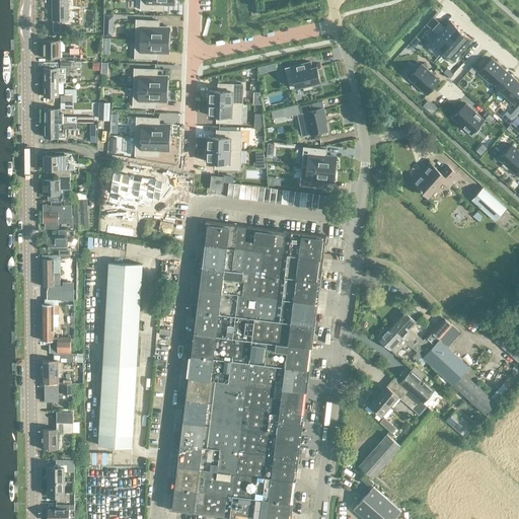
[(68,19),(67,0),(52,0),(53,19),(68,19)]
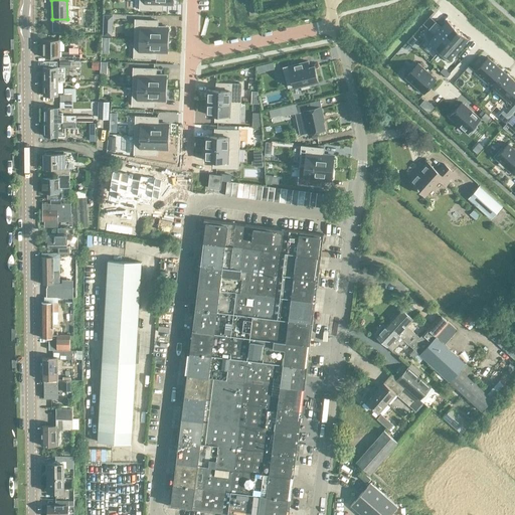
[(140,0),(140,9),(162,10),(163,4),(173,4),(173,0),(140,0)]
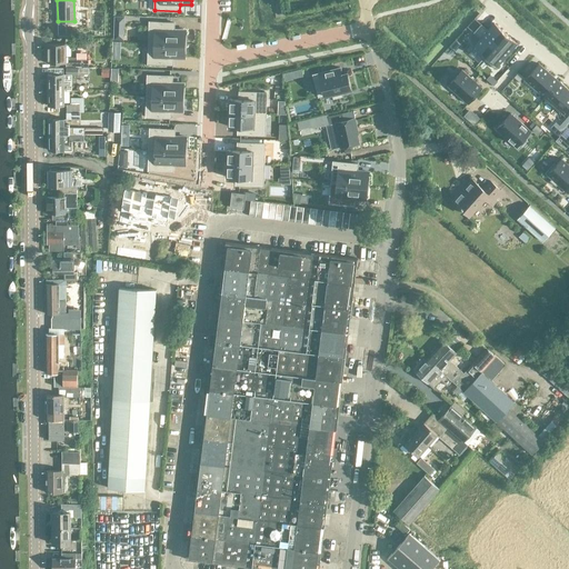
[(125,39),(126,15),(115,15),(113,38),(125,39)]
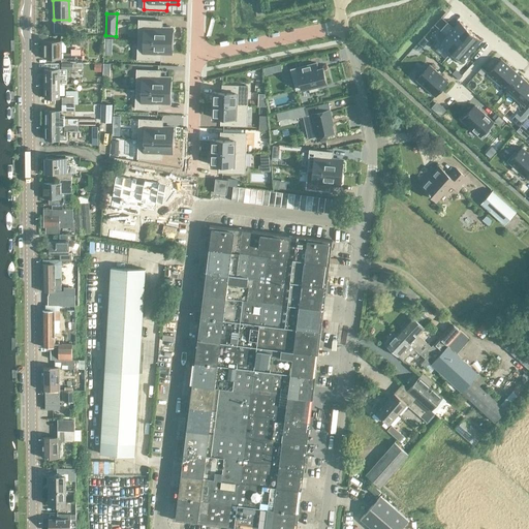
[(139,20),(138,39),(173,40),(173,28),(162,28),(162,21),(139,20)]
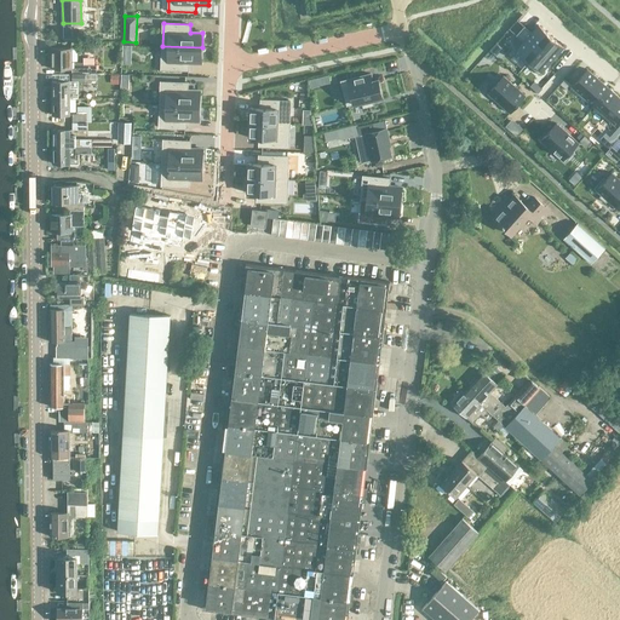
[(540,23),(517,47),(530,59),(552,34),(540,23)]
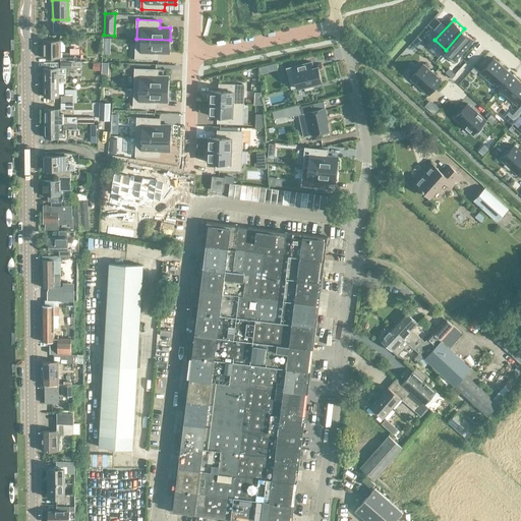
[(464,29),(446,50),(457,59),(475,38),(464,29)]
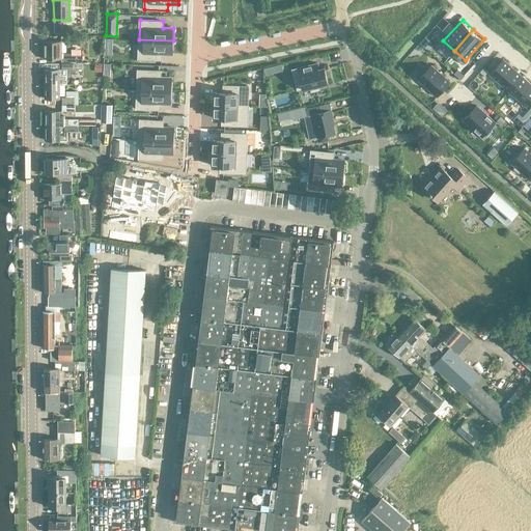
[(139,39),(138,59),(161,60),(162,54),(172,54),(173,40),(139,39)]
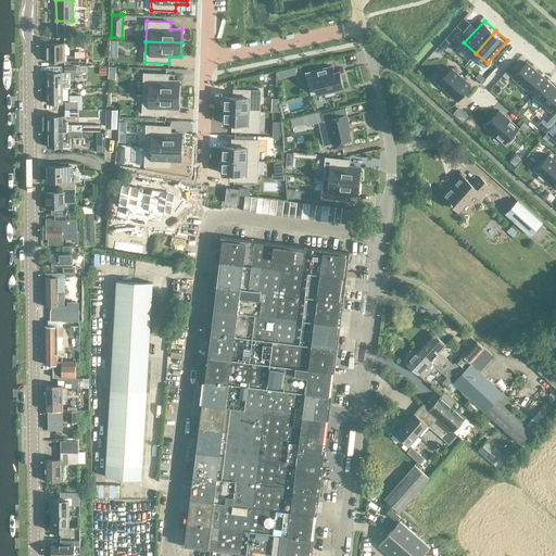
[(64,42),(47,43),(47,62),(64,62),(65,66),(76,65),(86,65),(86,58),(75,59),(75,57),(64,57),(64,42)]
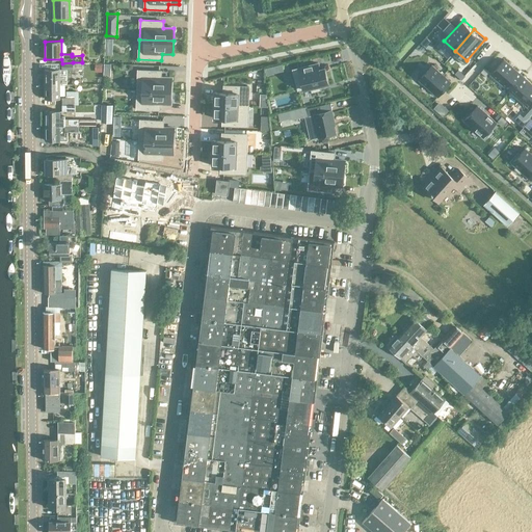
[(505,57),(490,73),(510,90),(525,74),(505,57)]
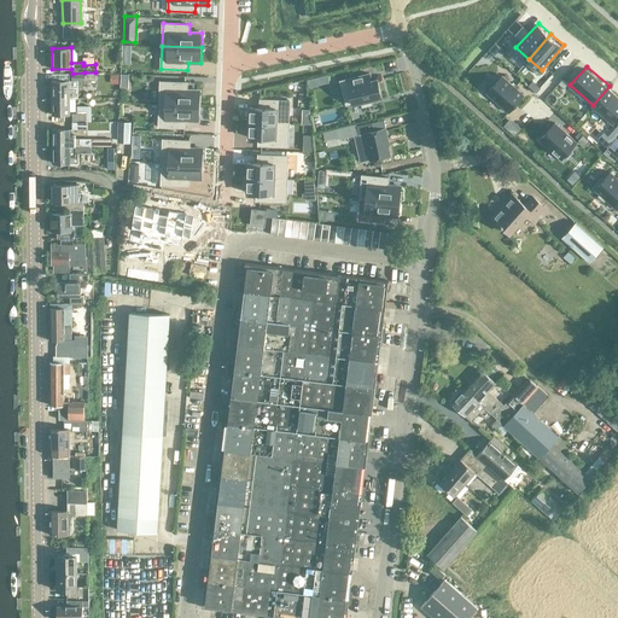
[(328,74),(308,77),(310,86),(330,82),(328,74)]
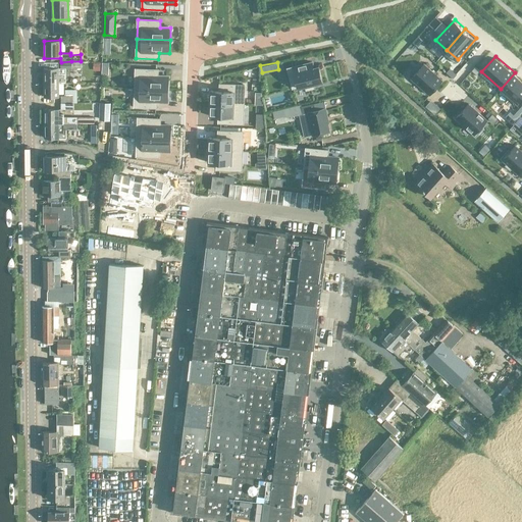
[(312,62),(288,68),(293,89),(305,86),(307,90),(314,88),(313,84),(322,81),(319,67),(314,68),(312,62)]
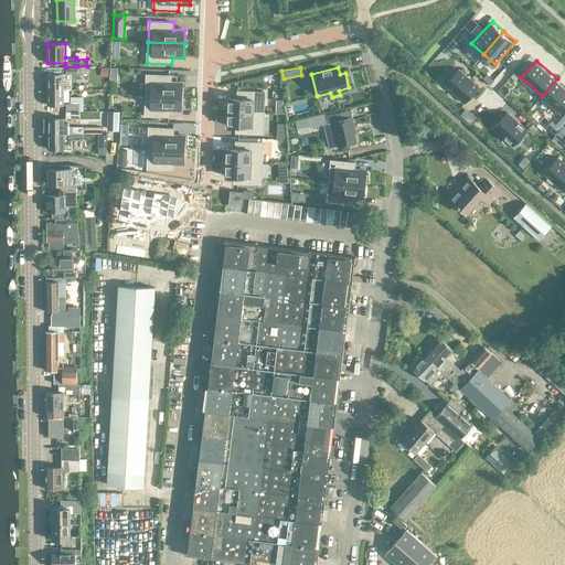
[(459,72),(444,88),(465,107),(479,89),(459,72)]
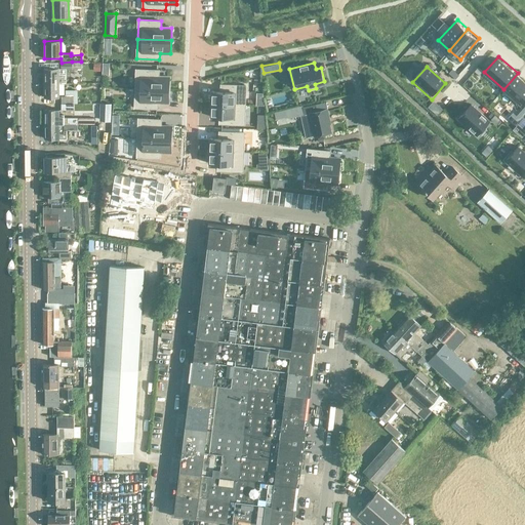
[(44,69),(44,83),(58,83),(58,69),(44,69)]
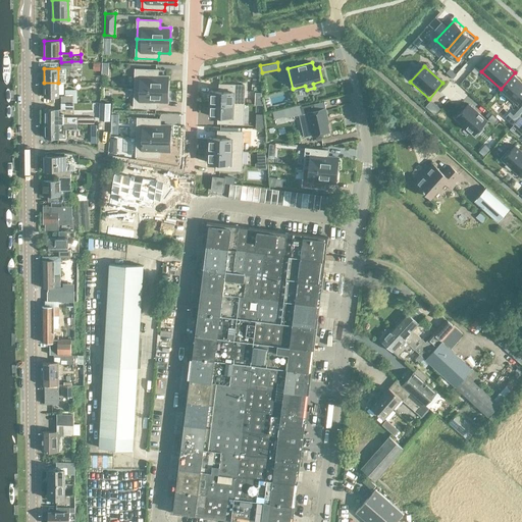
[(136,68),(135,88),(168,89),(168,76),(158,76),(158,69),(136,68)]
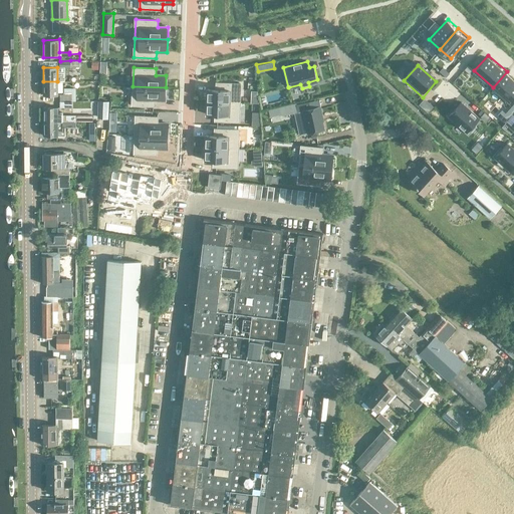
[(513,77),(507,71),(493,87),(512,103),(513,100),(513,77)]
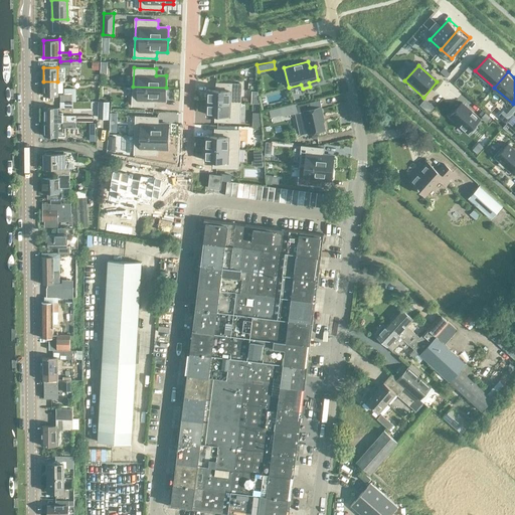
[(57,81),(43,81),(43,96),(57,96),(57,81)]
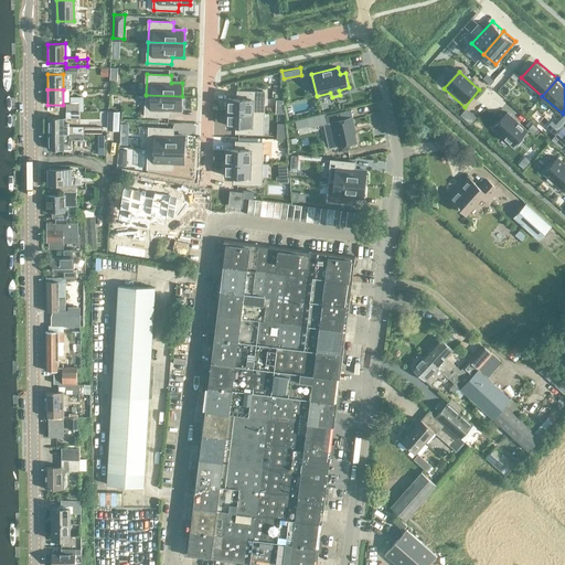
[(228,98),(227,112),(264,114),(265,92),(241,92),(241,98),(228,98)]
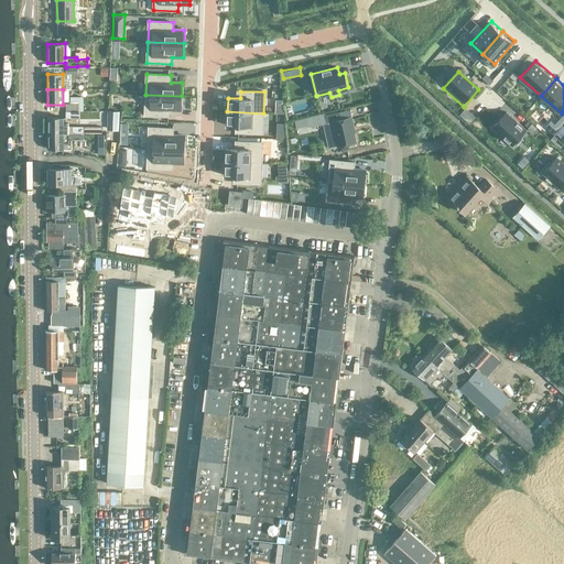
[(145,95),(145,116),(170,117),(170,109),(182,110),(182,96),(145,95)]
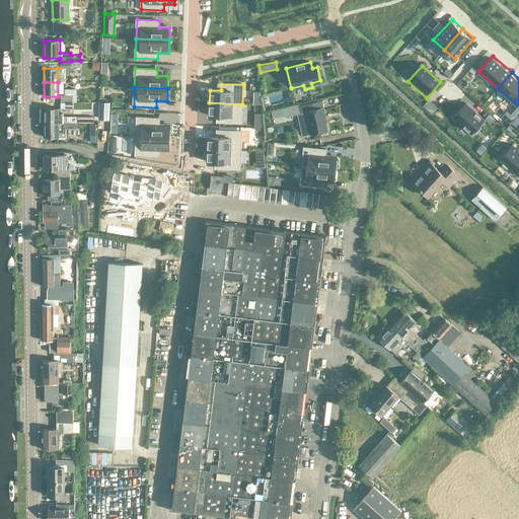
[(109,103),(99,102),(99,110),(98,119),(109,119),(109,112),(109,103)]
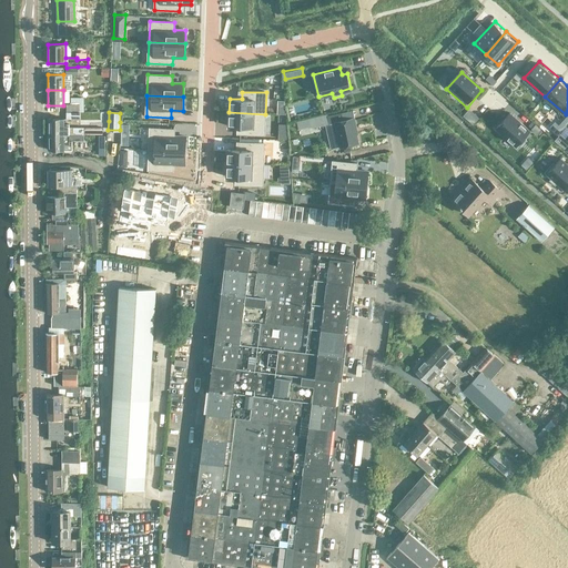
[(229,112),(229,127),(241,127),(240,134),(264,134),(265,114),(229,112)]
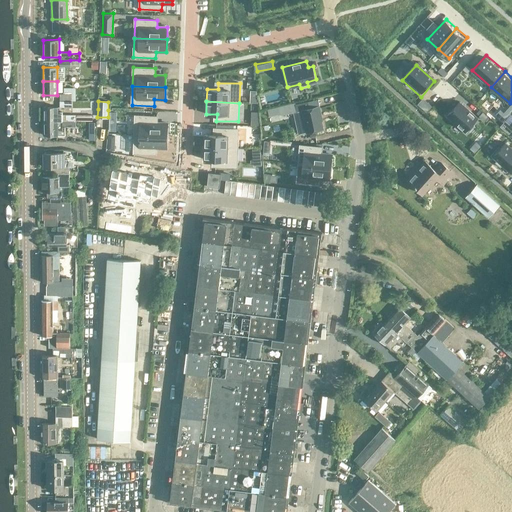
[(296,104),(296,103),(279,106),(282,116),(293,113),(298,134),(307,132),(323,129),(318,106),(309,108),(308,101),(296,104)]
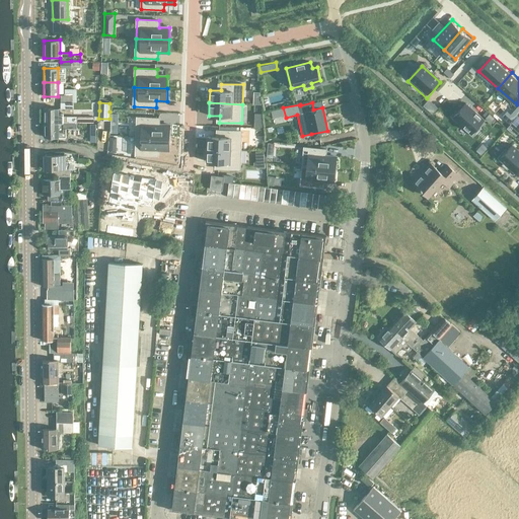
[(466,106),(453,122),(471,138),(486,123),(466,106)]
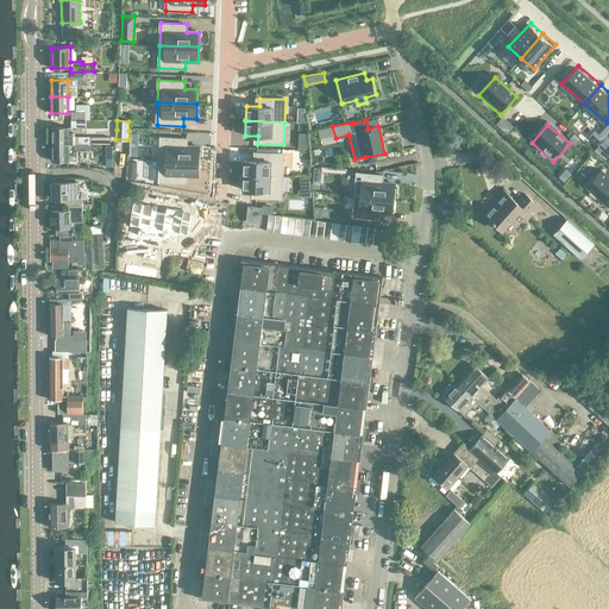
[(51,127),(52,144),(90,144),(89,137),(74,137),(74,133),(68,133),(68,127),(51,127)]
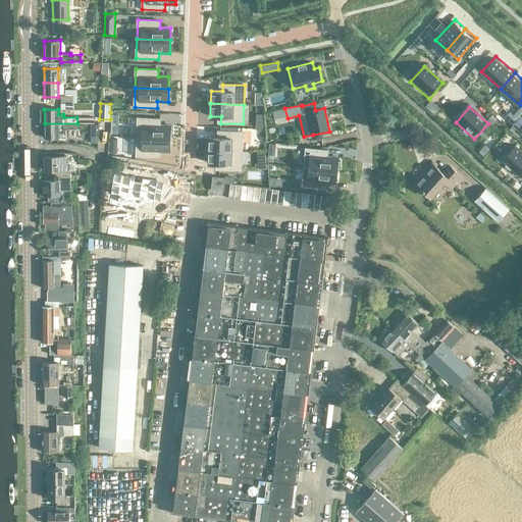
[(138,118),(138,137),(170,139),(171,125),(160,125),(160,118),(138,118)]
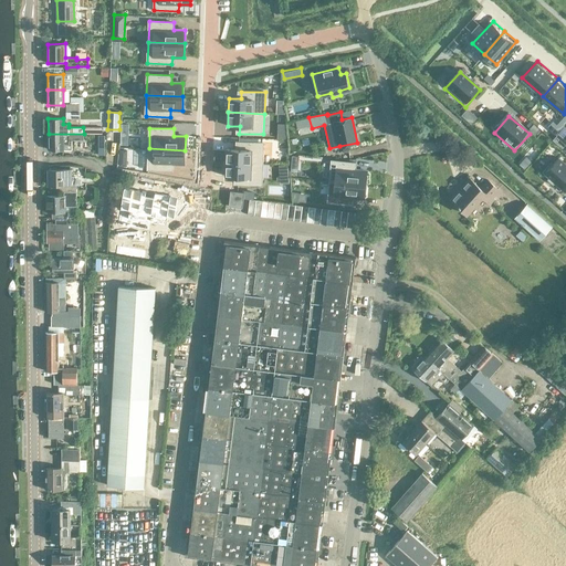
[(565,137),(558,133),(554,139),(565,148),(565,137)]
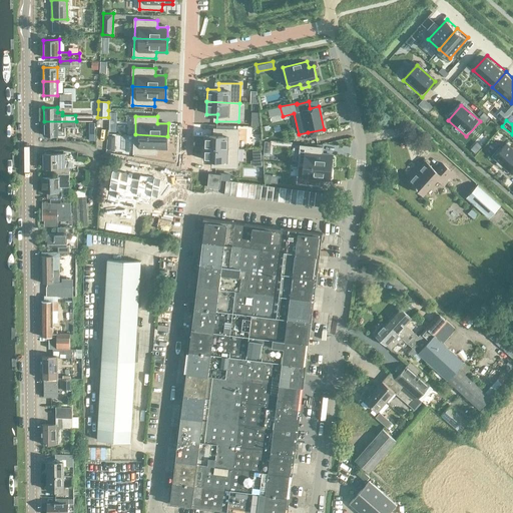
[(76,121),(44,121),(44,135),(66,135),(66,126),(76,126),(76,121)]
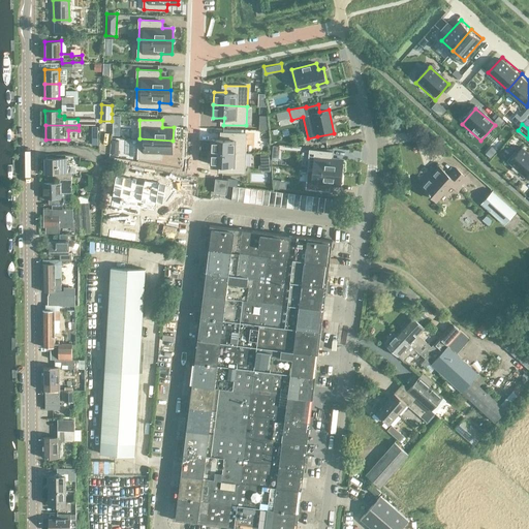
[(212,138),(212,152),(245,153),(246,133),(223,132),(223,139),(212,138)]
